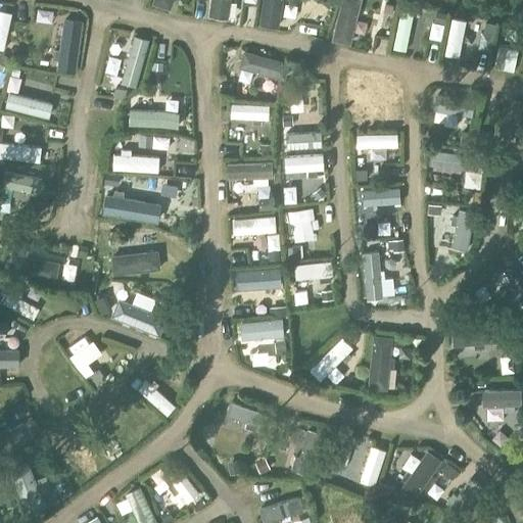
[(228,16),(229,0),(210,0),(209,13),(228,16)]
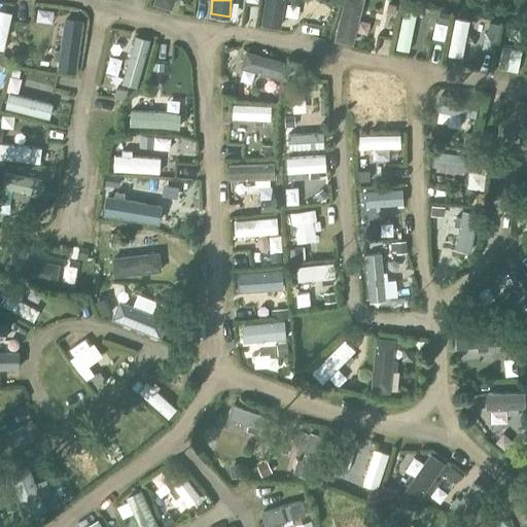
[(283,0),(266,0),(262,23),(280,26),(283,0)]
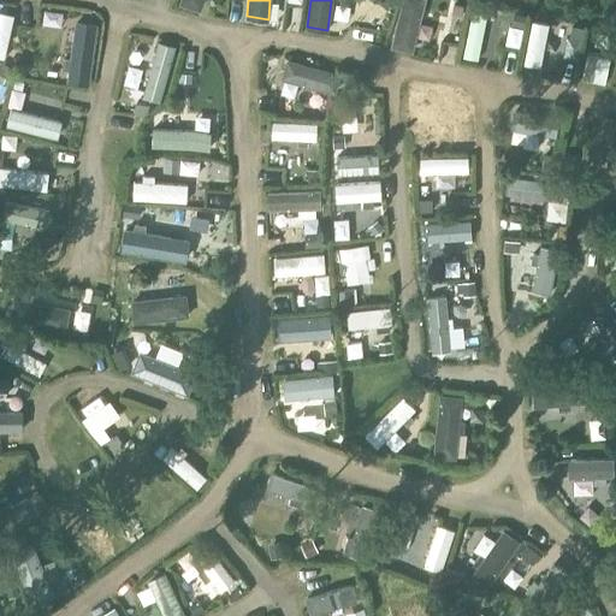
[(402,0),(392,43),(412,48),(422,0),(402,0)]
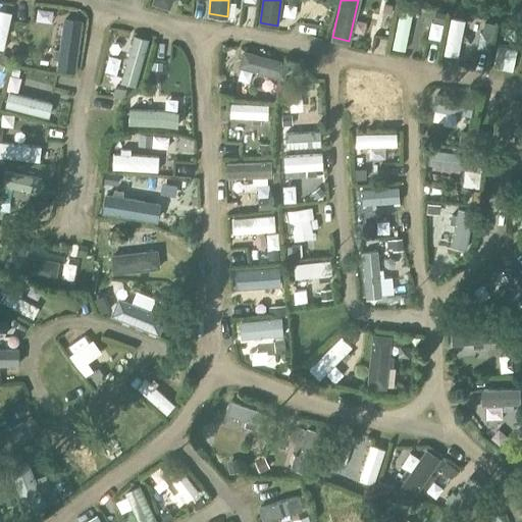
[(385,1),(383,10),(392,12),(393,3),(385,1)]
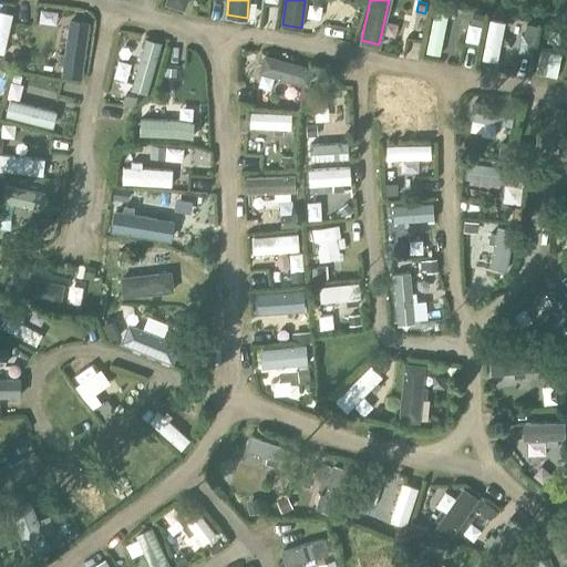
[(428,49),(441,51),(450,7),(436,4),(428,49)]
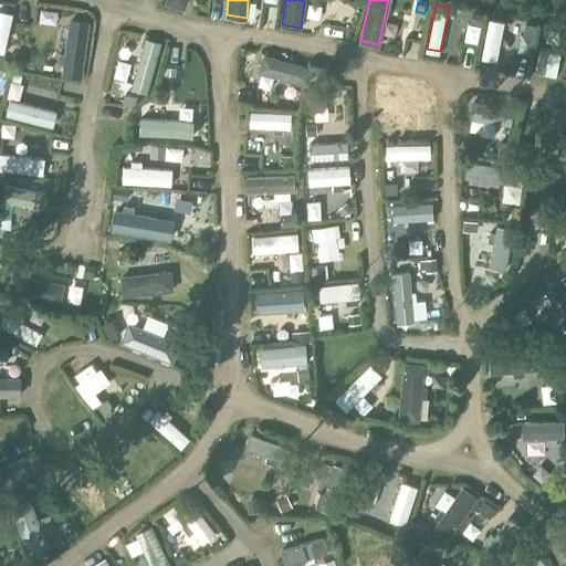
[(471,20),(481,22),(483,11),(473,9),(471,20)]
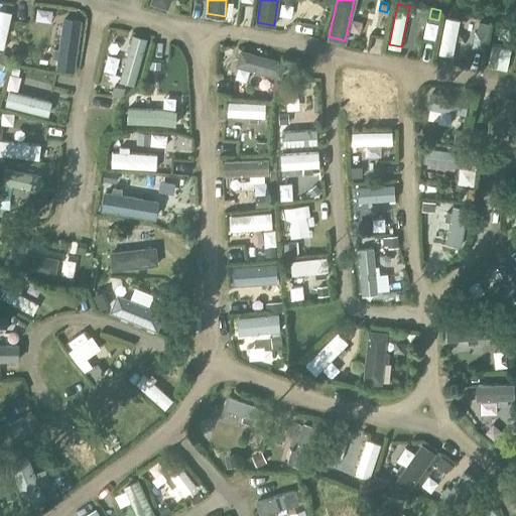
[(0,46),(4,48),(11,12),(0,9),(0,46)]
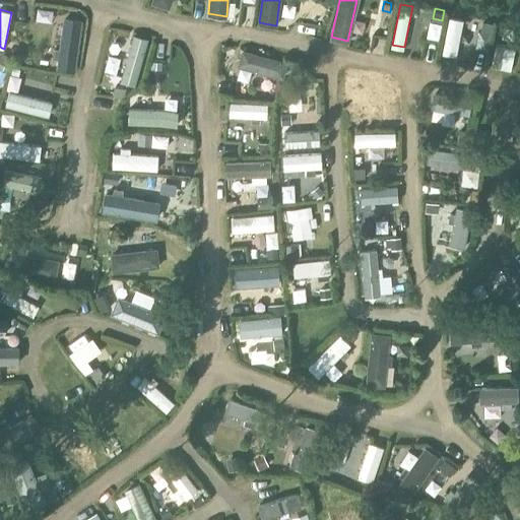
[(464,15),(451,13),(444,51),(457,54),(464,15)]
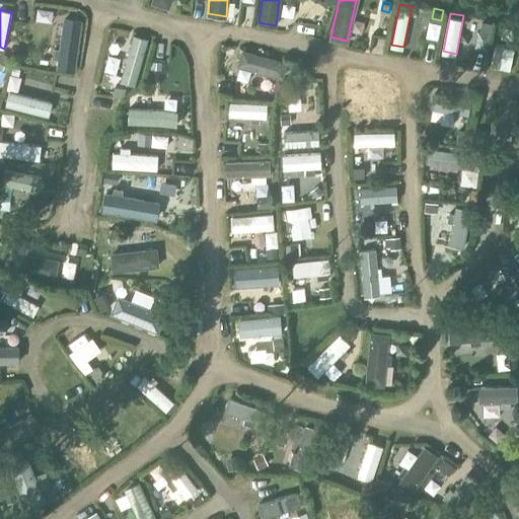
[(58,57),(57,68),(74,70),(81,20),(64,18),(60,48),(54,48),(53,56),(58,57)]
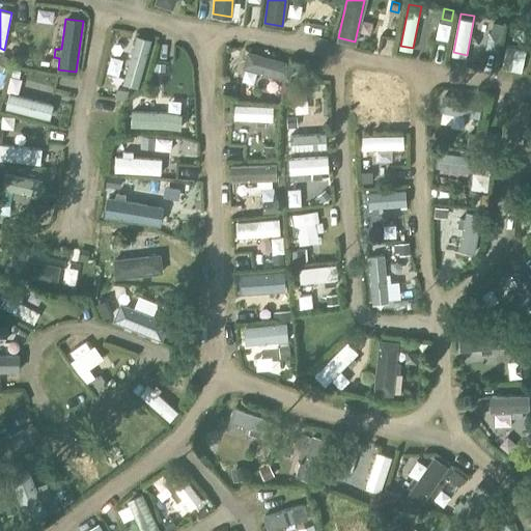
[(434,49),(439,33),(427,30),(423,46),(434,49)]
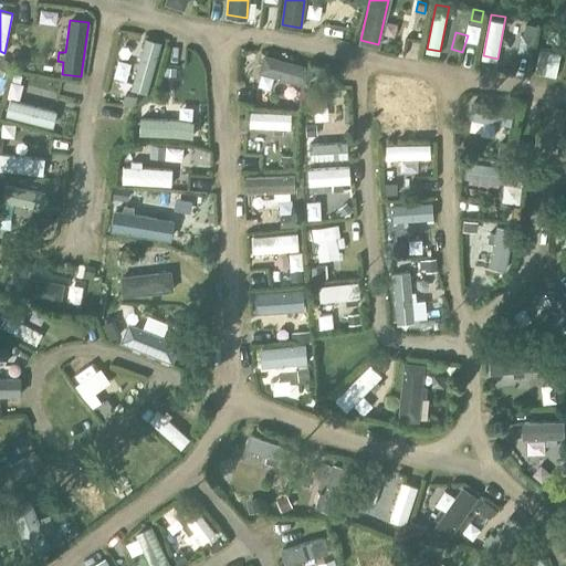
[(132,88),(147,93),(161,43),(146,39),(132,88)]
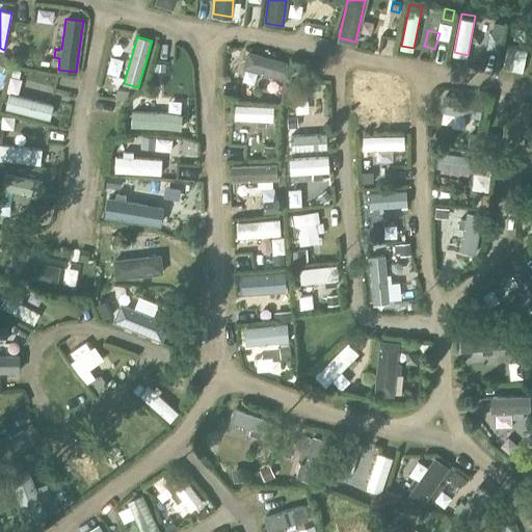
[(507,45),(503,67),(513,69),(517,47),(507,45)]
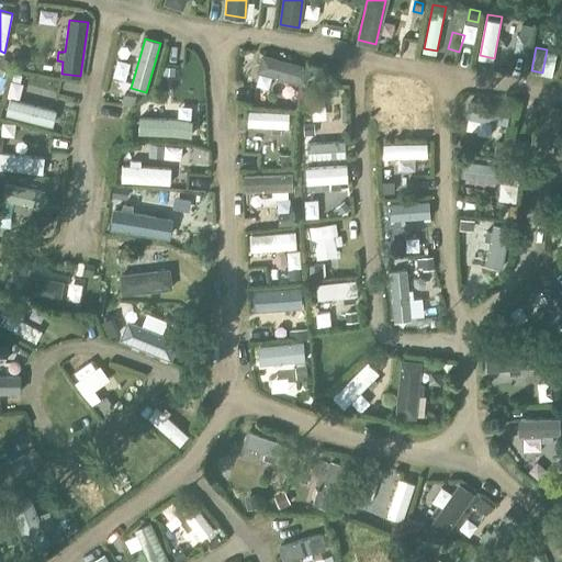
[(108,48),(105,63),(120,66),(122,51),(108,48)]
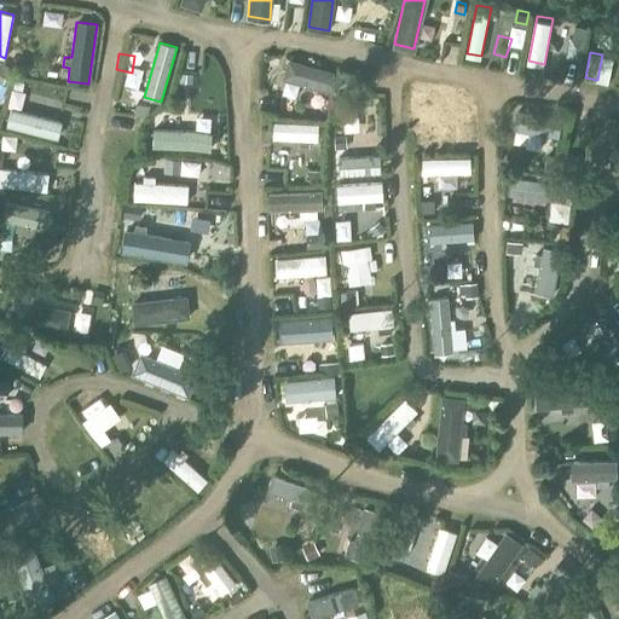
[(15,56),(15,70),(27,70),(27,56),(15,56)]
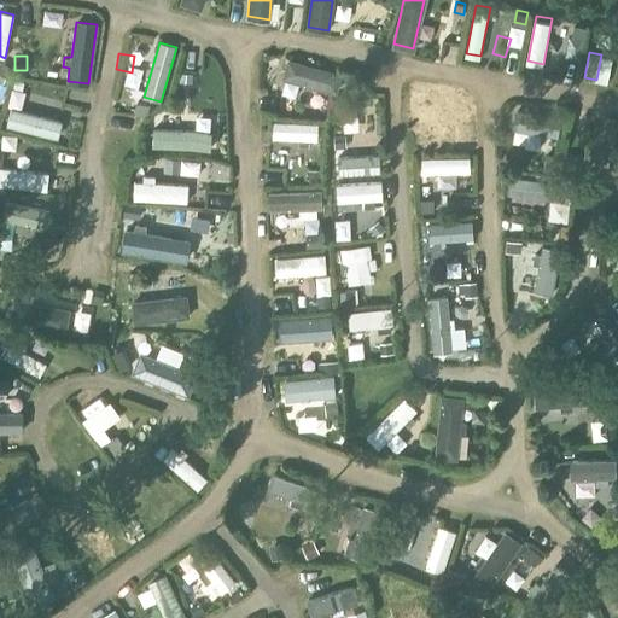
[(284,77),(336,93),(340,75),(289,59),(284,77)]
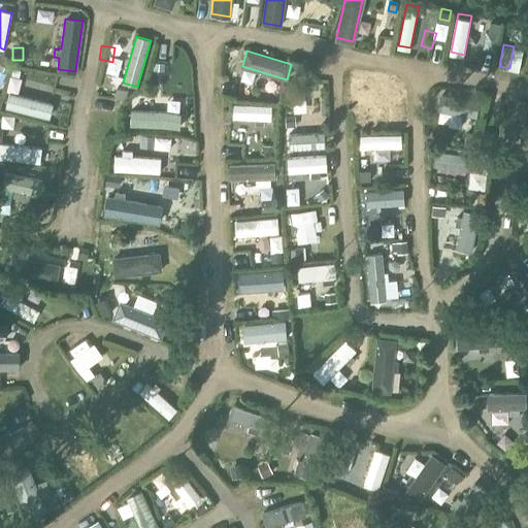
[(1,53),(0,54),(0,62),(6,65),(9,57),(1,53)]
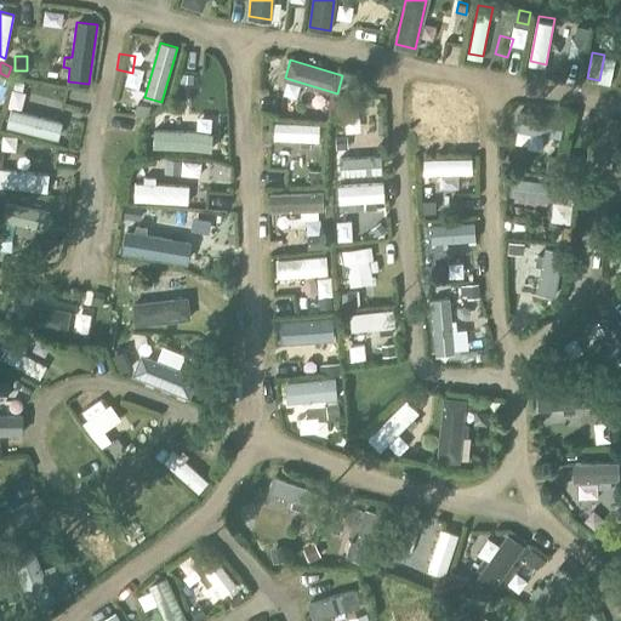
[(1,74),(0,75),(0,95),(1,97),(11,79),(1,74)]
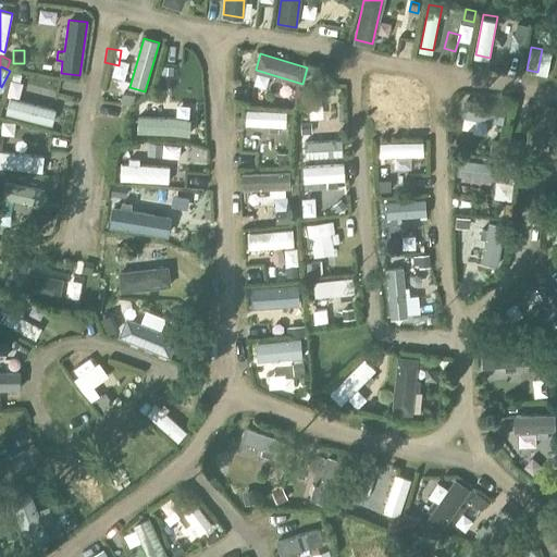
[(13,71),(12,78),(20,81),(22,73),(13,71)]
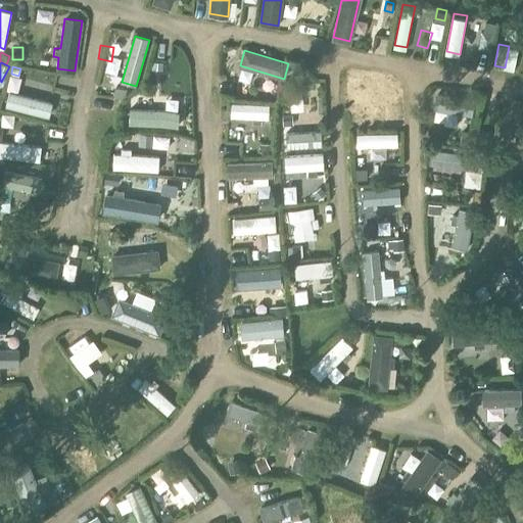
[(351,89),(383,91),(384,79),(352,77),(351,89)]
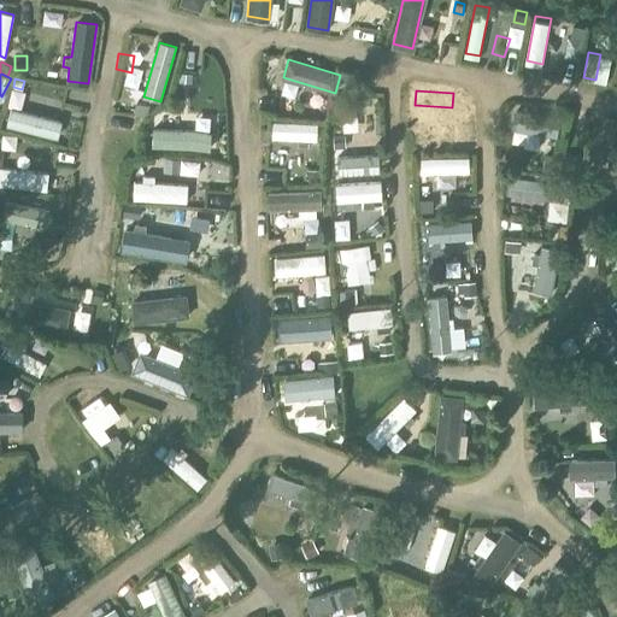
[(135,101),(134,113),(147,116),(150,104),(135,101)]
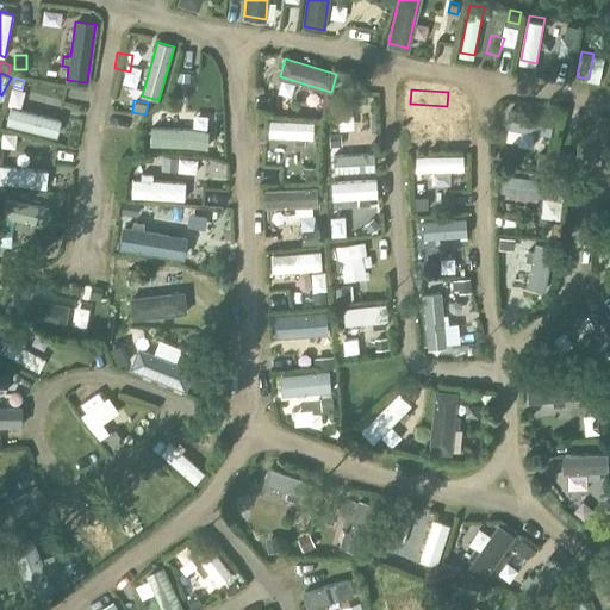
[(331,101),(332,129),(349,128),(348,100),(331,101)]
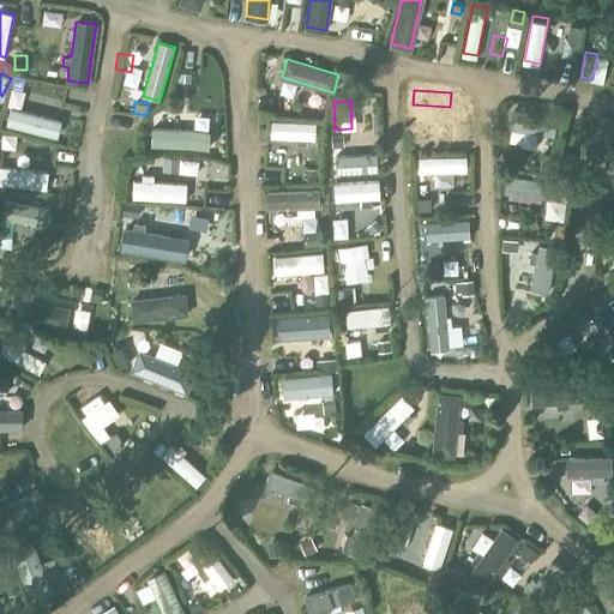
[(515,106),(511,126),(554,133),(558,114),(515,106)]
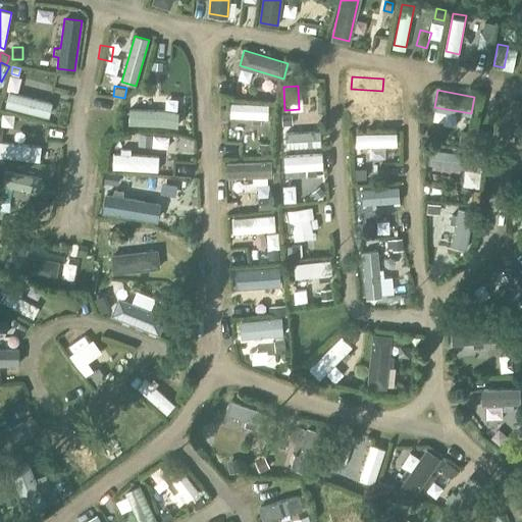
[(9,91),(5,105),(47,116),(50,102),(9,91)]
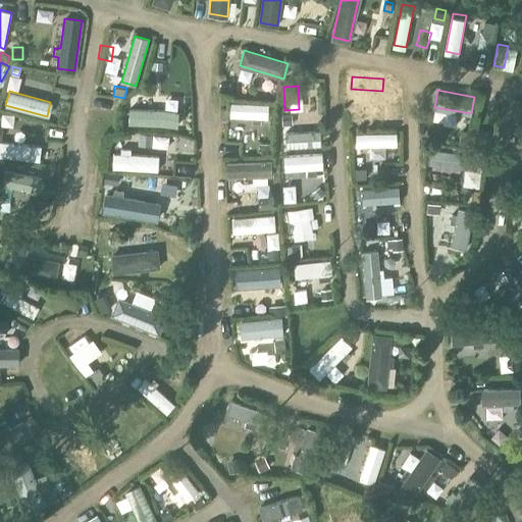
[(232,104),(230,117),(253,119),(253,124),(261,124),(261,119),(267,120),(268,107),(232,104)]
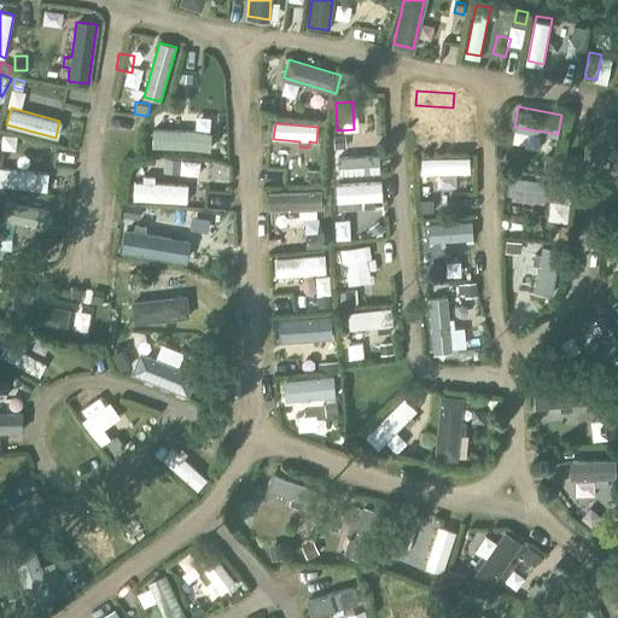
[(117,145),(118,128),(104,128),(103,145),(117,145)]
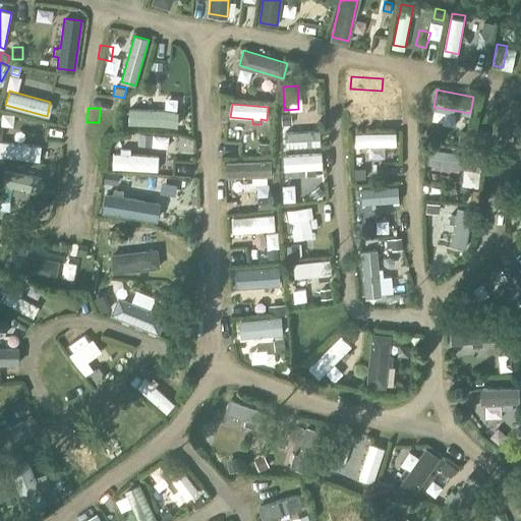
[(176,112),(129,110),(128,124),(175,127),(176,112)]
